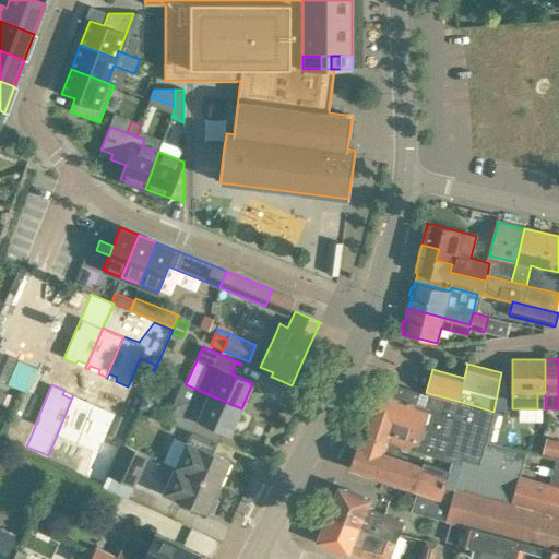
[(1,390),(0,393),(0,404),(6,407),(11,394),(1,390)]
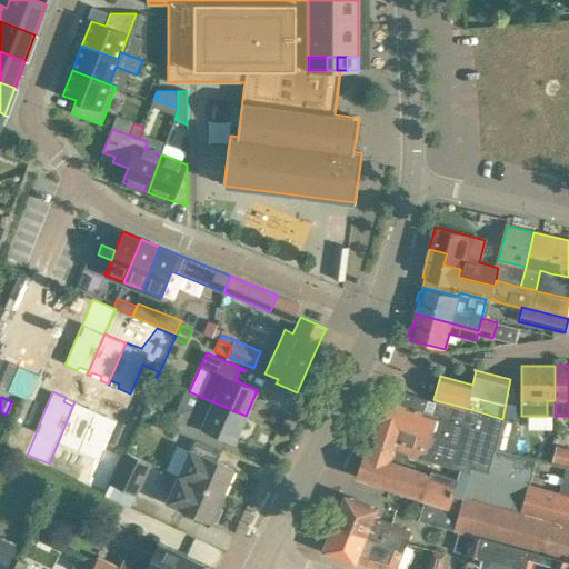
[(172,429),(185,435),(218,449),(218,448),(222,450),(222,449),(208,442),(212,431),(233,441),(246,416),(201,397),(191,420),(179,415),(172,429)]
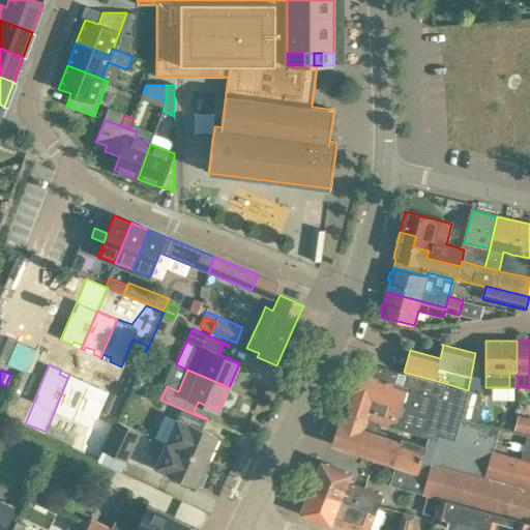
[(418,434),(437,440),(451,385),(434,380),(406,373),(401,386),(357,371),(350,392),(351,393),(345,413),(376,421),(418,434)]
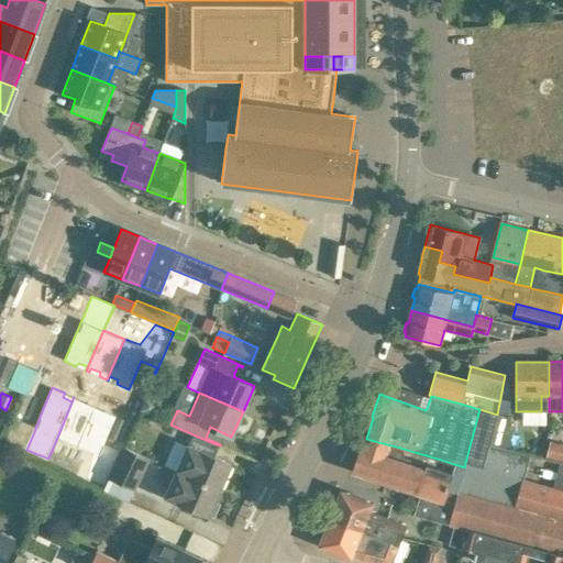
[(154,417),(161,403),(146,396),(140,410),(154,417)]
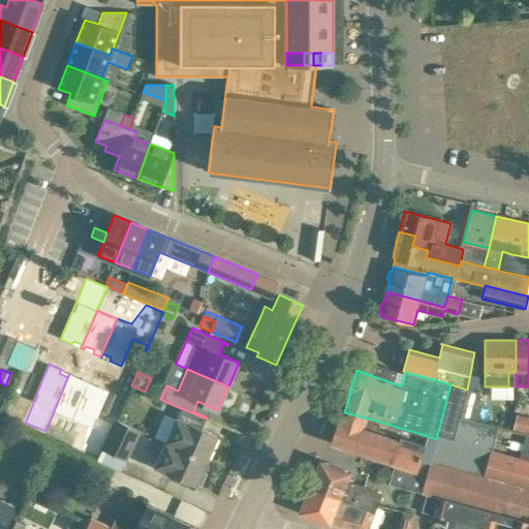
[(69,373),(54,411),(73,419),(89,381),(82,378),(80,382),(70,378),(72,374),(69,373)]
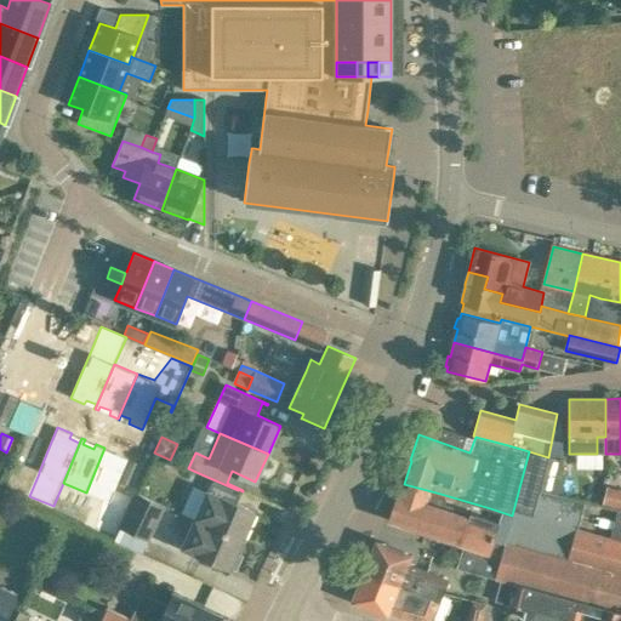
[(104,448),(86,493),(102,499),(96,529),(115,537),(120,528),(134,497),(115,490),(130,459),(115,453),(113,457),(103,454),(106,449),(104,448)]
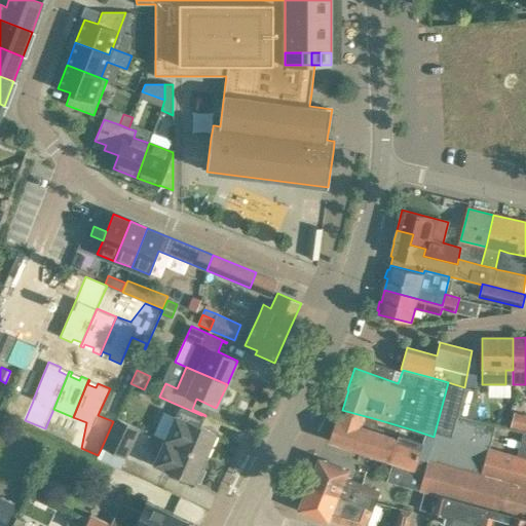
[(473,525),(474,524),(480,525),(488,525),(508,453),(489,448),(495,424),(458,414),(464,387),(448,382),(434,437),(423,475),(419,490),(438,495),(433,513),(445,517),(443,524),(451,525),(473,525)]
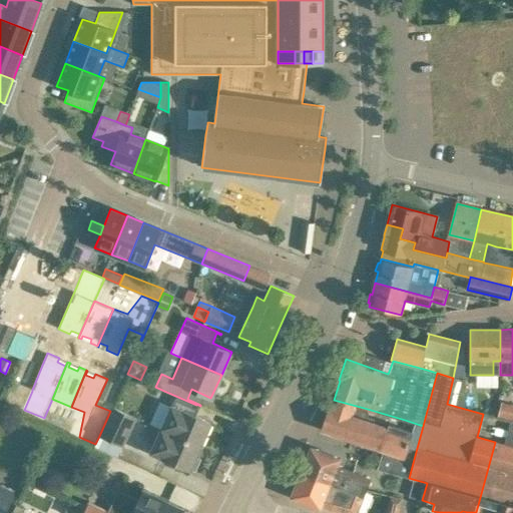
[(175,396),(161,429),(200,446),(210,423),(191,414),(196,405),(166,392),(175,396)]
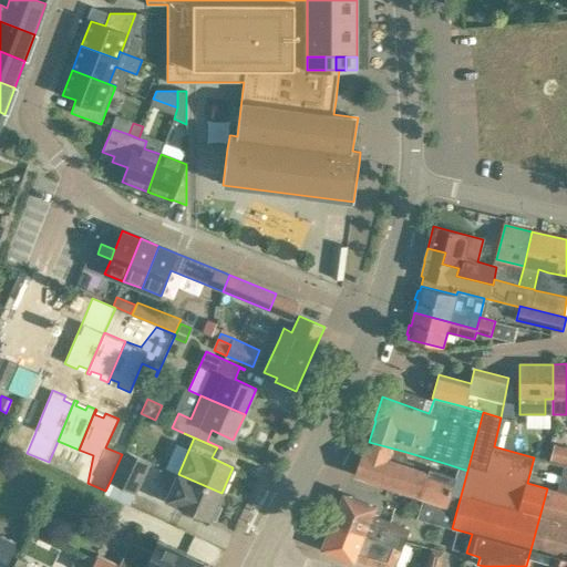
[(516,439),(516,450),(527,450),(527,439),(516,439)]
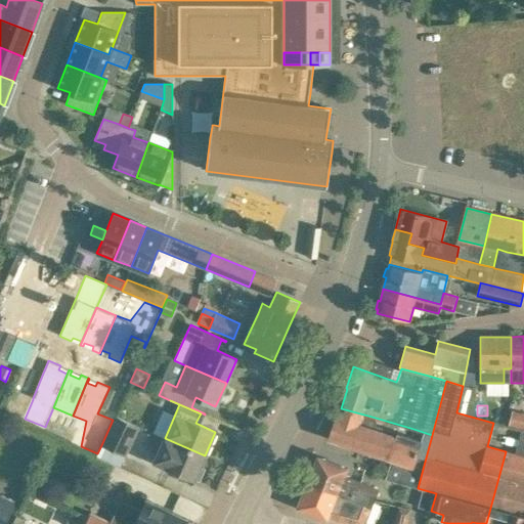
[(374,421),(372,417),(341,408),(338,418),(336,418),(329,438),(379,455),(387,430),(373,426),(374,421)]
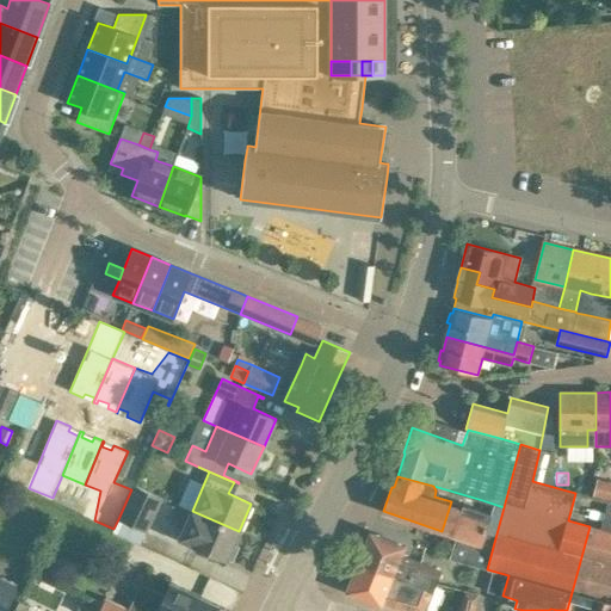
[(594,499),(603,501),(608,503),(610,503),(610,483),(598,481),(594,499)]
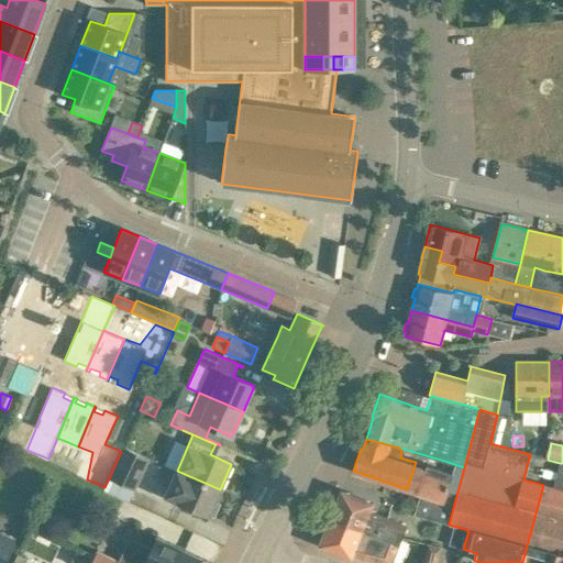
[(123,446),(109,478),(134,490),(150,459),(123,446)]
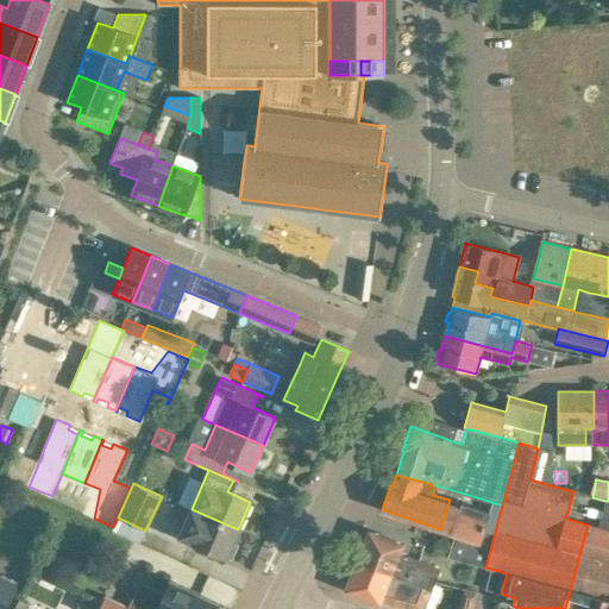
[(488,512),(450,500),(440,529),(456,534),(475,540),(481,537),(488,512)]
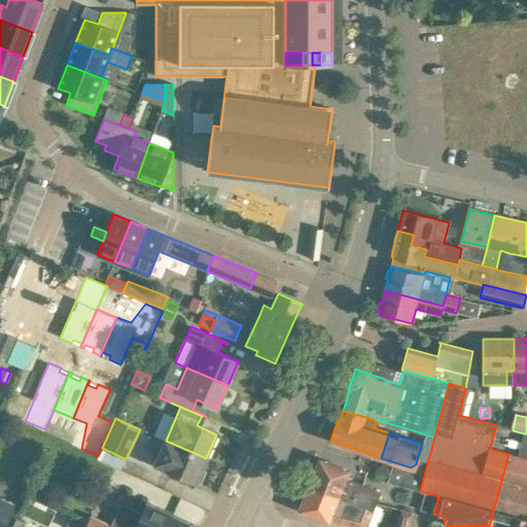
[(206,458),(166,441),(163,447),(154,465),(167,470),(167,469),(195,483),(196,482),(200,484),(206,471),(201,469),(206,458)]
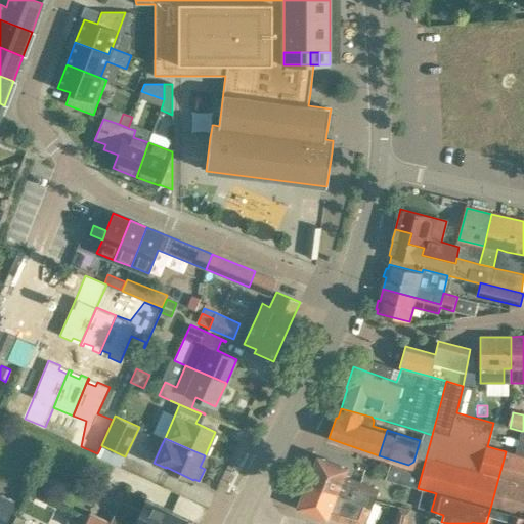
[(523,523),(523,456),(506,451),(486,523),(523,523)]
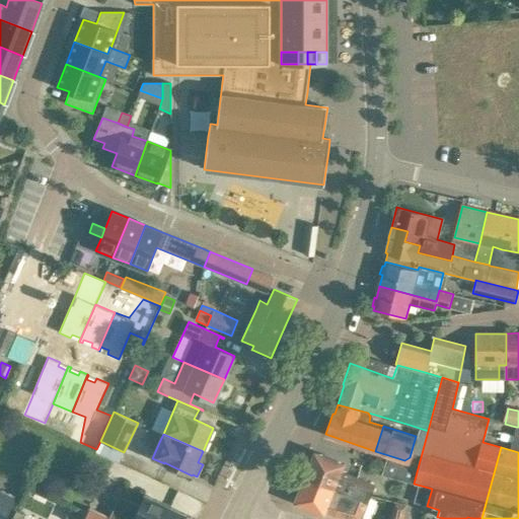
[(314,452),(304,477),(368,503),(375,485),(342,471),(345,464),(314,452)]
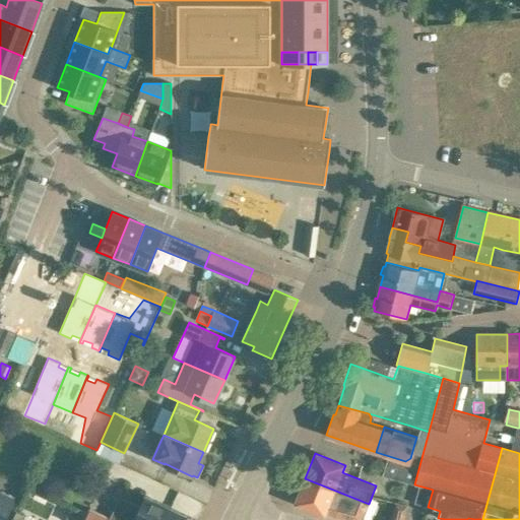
[(383,475),(414,484),(418,469),(388,459),(383,475)]
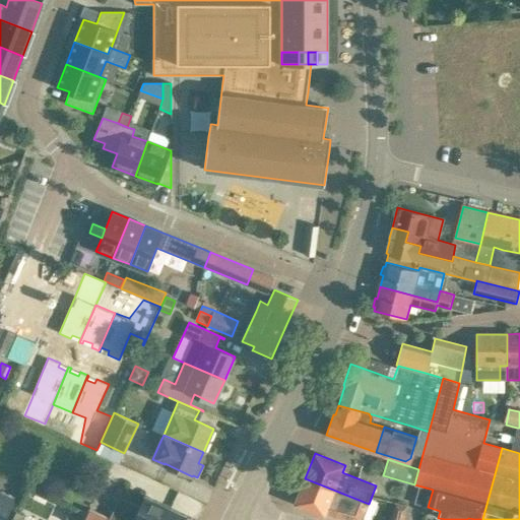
[(347,519),(363,519),(369,504),(305,478),(301,490),(297,491),(295,496),(297,500),(295,503),(325,515),(326,515),(347,519)]
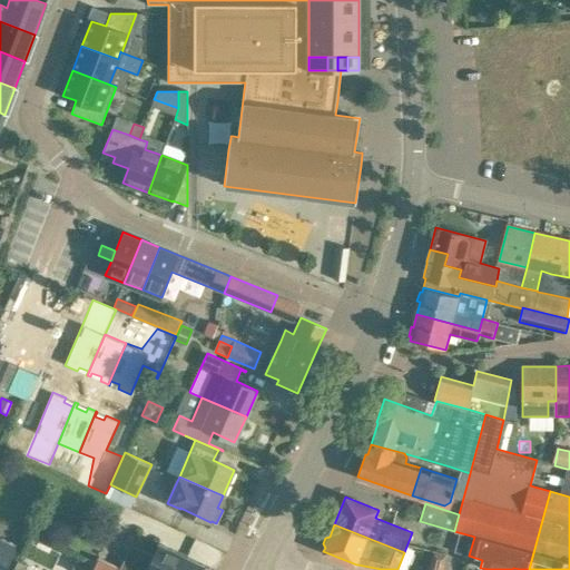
[(0,569),(6,569),(17,546),(0,538),(0,569)]
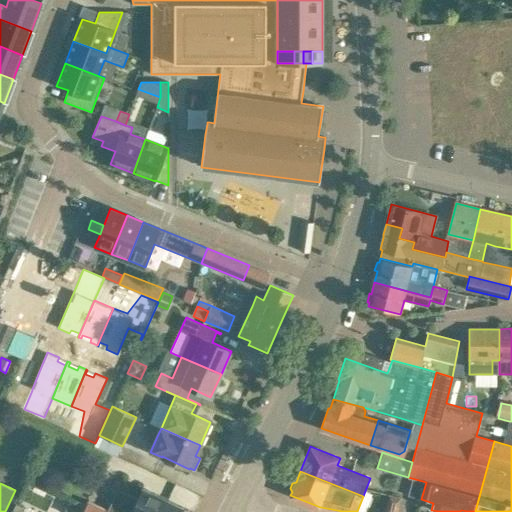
[(110,511),(180,511),(183,507),(144,488),(138,500),(118,490),(108,511),(110,511)]
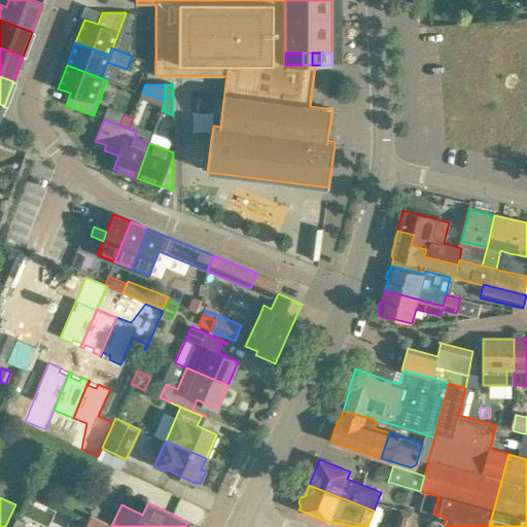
[(15,518),(10,526),(22,526),(25,523),(15,518)]
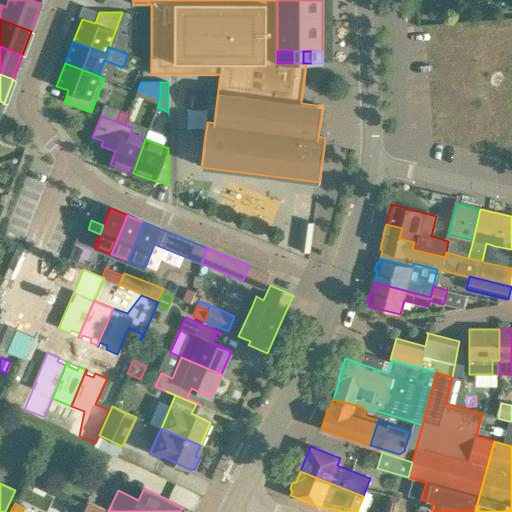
[(91,503),(86,511),(110,511),(108,511),(91,503)]
